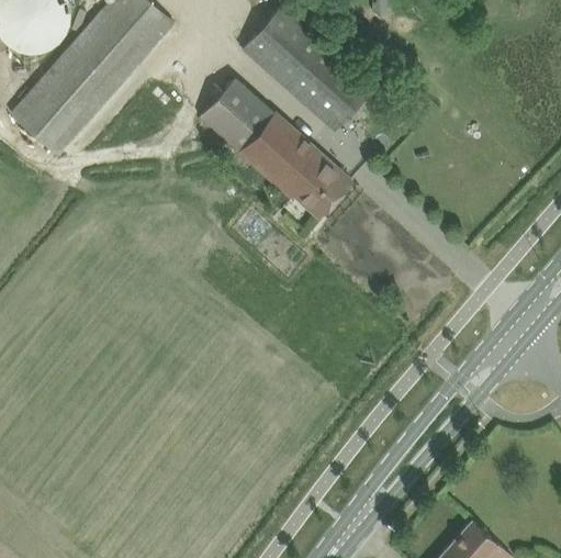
[(2,42),(4,44),(7,46),(10,48),(12,51),(15,52),(19,53),(22,54),(25,55),(29,55),(32,55),(35,55),(38,55),(42,54),(45,53),(48,52),(51,51),(54,48),(56,46),(59,44),(62,42),(63,40),(65,36),(67,33),(68,30),(69,28),(69,24),(70,21),(70,17),(70,13),(69,10),(69,7),(68,4),(67,1),(66,0),(0,0),(0,38),(0,40),(2,42)]
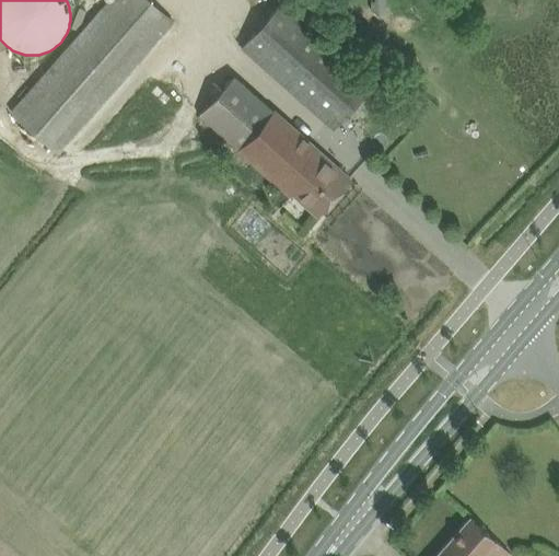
[(114,0),(13,115),(59,155),(174,24),(147,0),(114,0)]
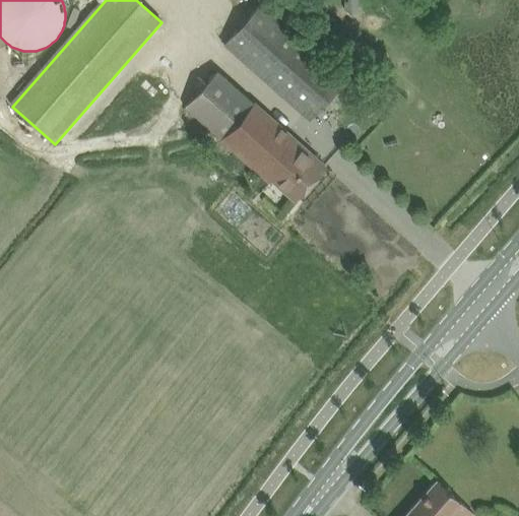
[(223,47),(310,124),(347,81),(261,4),(223,47)]
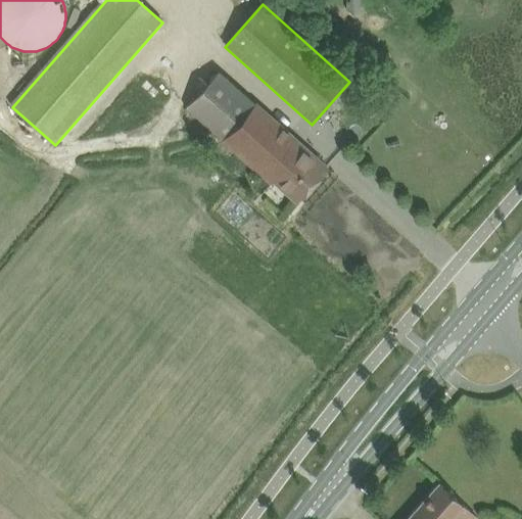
[(275,189),(278,186),(298,203),(327,171),(312,157),(220,74),(187,110),(275,189)]
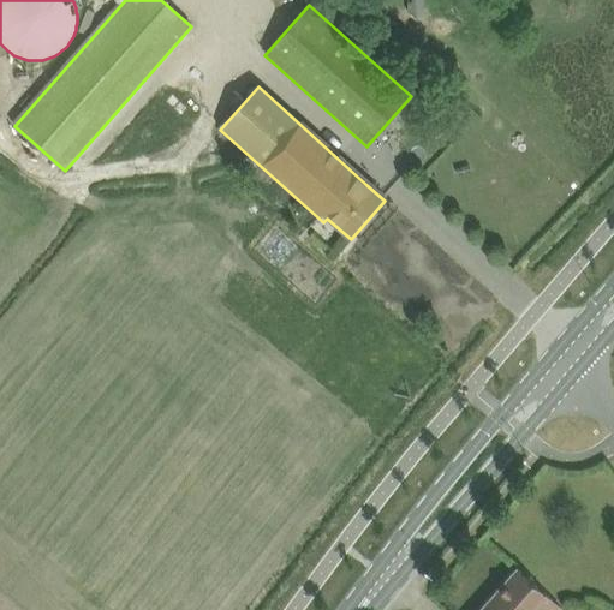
[(559,609),(517,572),(483,609),(559,609)]
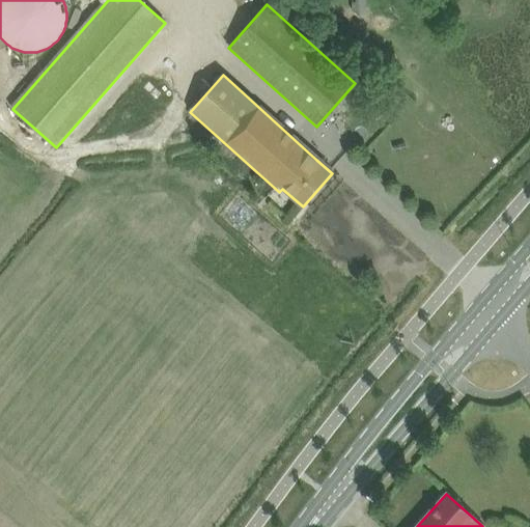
All buildings are outlined.
